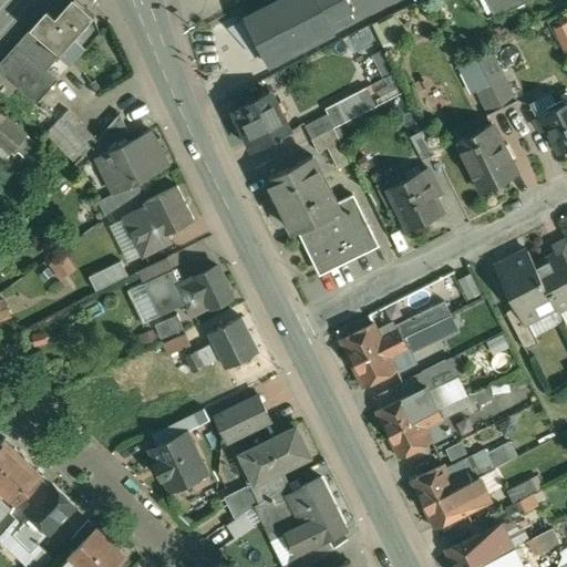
[(71,0),(57,18),(48,10),(18,44),(47,70),(48,69),(75,38),(86,48),(102,31),(94,14),(78,0),(71,0)]
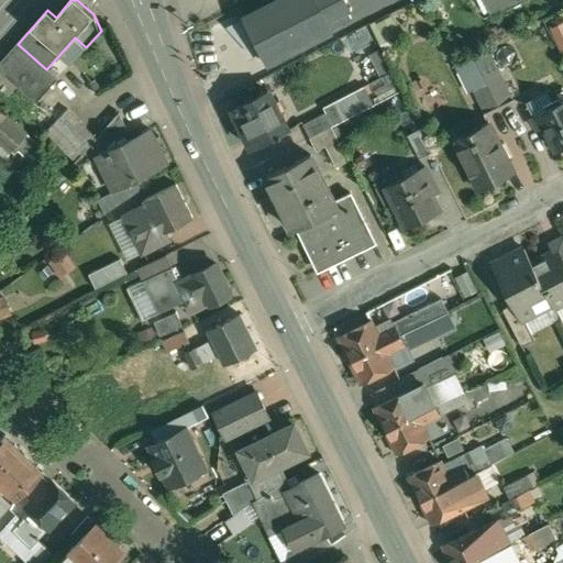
[(278,0),(228,26),(243,37),(255,32),(258,37),(257,39),(268,61),(352,18),(349,11),(353,9),(348,0),(278,0)]
